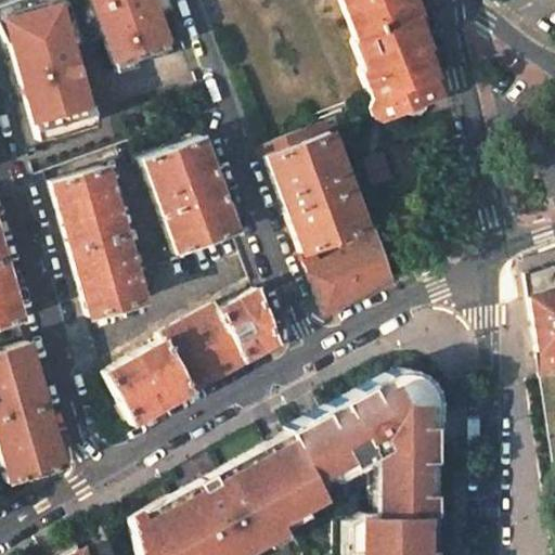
[(57,105),(27,0),(0,0),(0,24),(27,117),(57,105)]
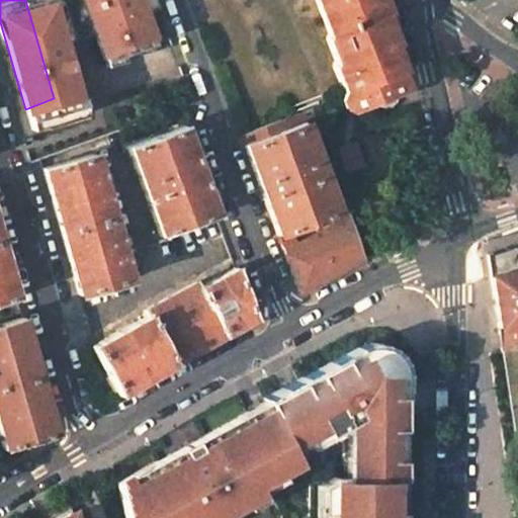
[(83,88),(58,0),(25,0),(54,98),(83,88)]
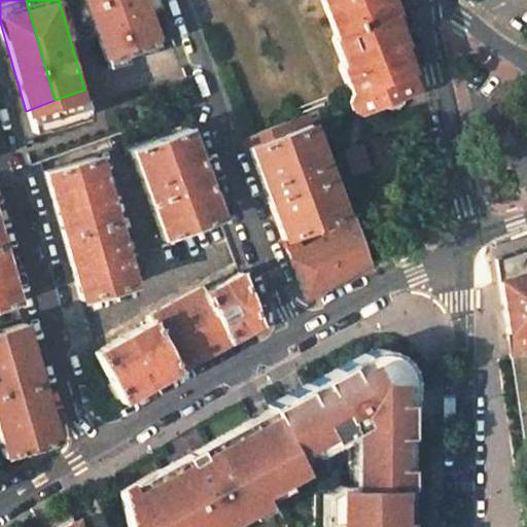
[(162,57),(140,0),(107,0),(132,68),(162,57)]
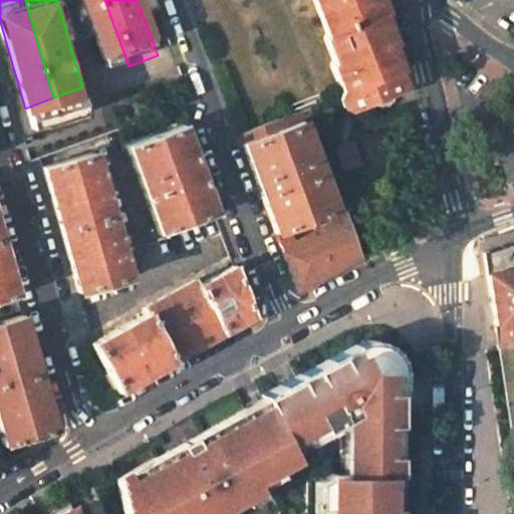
[(311,0),(326,38),(324,39),(332,65),(329,67),(338,91),(334,99),(337,107),(345,110),(362,102),(365,110),(371,112),(386,106),(388,102),(384,95),(400,88),(395,73),(398,71),(389,46),(392,45),(382,20),(386,19),(377,0),(311,0)]
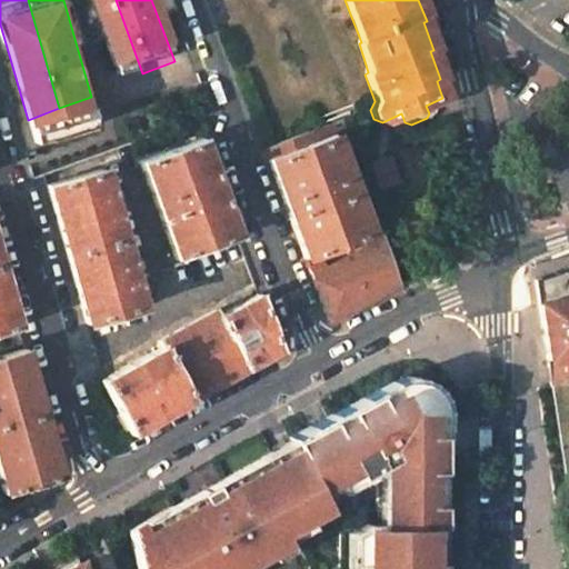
[(102,108),(97,95),(91,97),(59,108),(28,120),(17,123),(32,179),(43,175),(116,148),(102,108)]
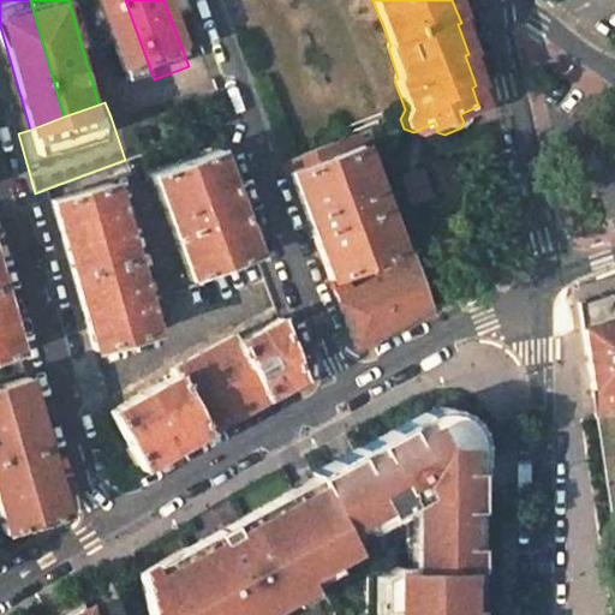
[(369,129),(286,160),(290,171),(362,144),(374,141),(369,129)]
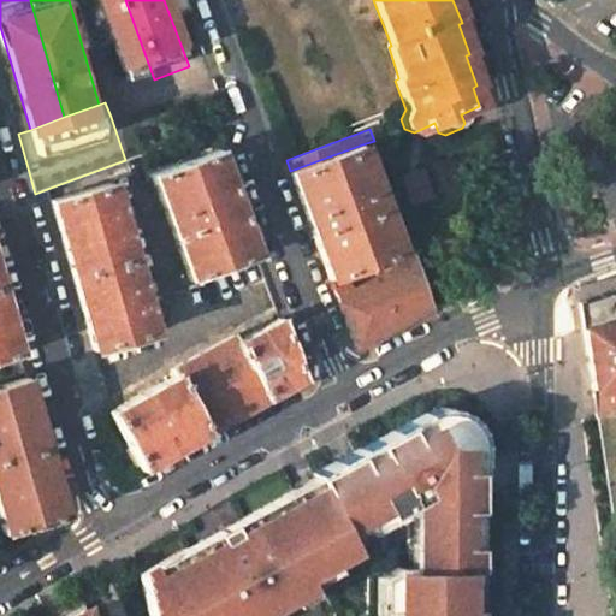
[(372,170),(362,144),(290,171),(330,279),(402,253),(372,170)]
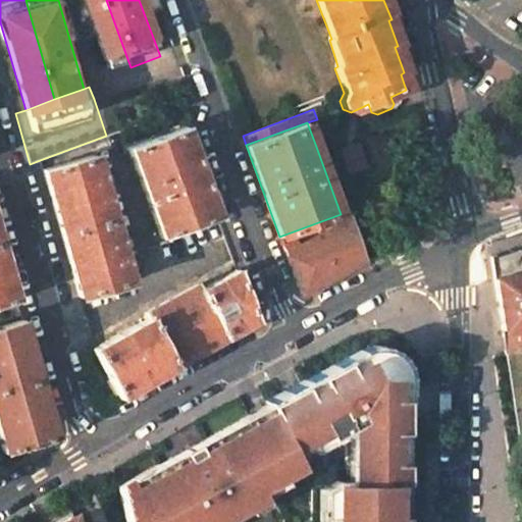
[(218,216),(185,125),(127,148),(161,239),(218,216)]
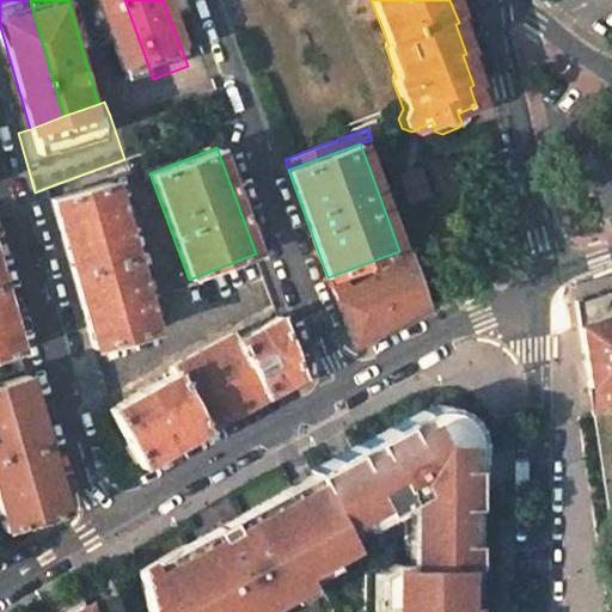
[(118,213),(109,182),(49,199),(60,234),(72,274),(130,256),(121,226),(120,227),(115,214),(118,213)]
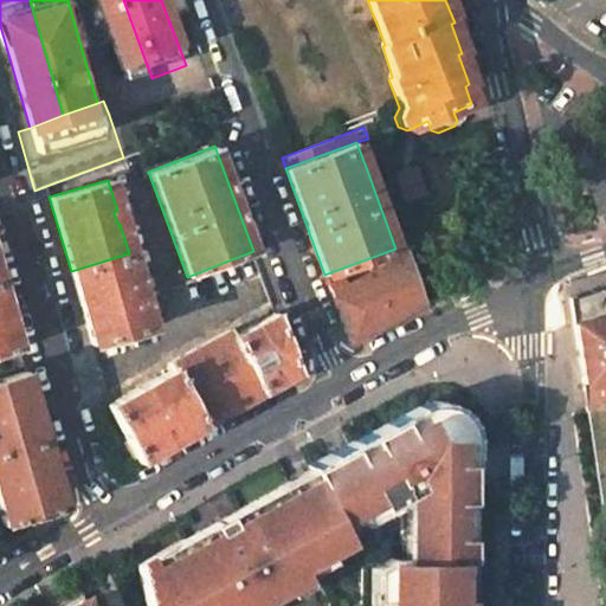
[(137,283),(129,253),(71,271),(81,307),(91,345),(150,328),(141,296),(139,297),(135,284),(137,283)]
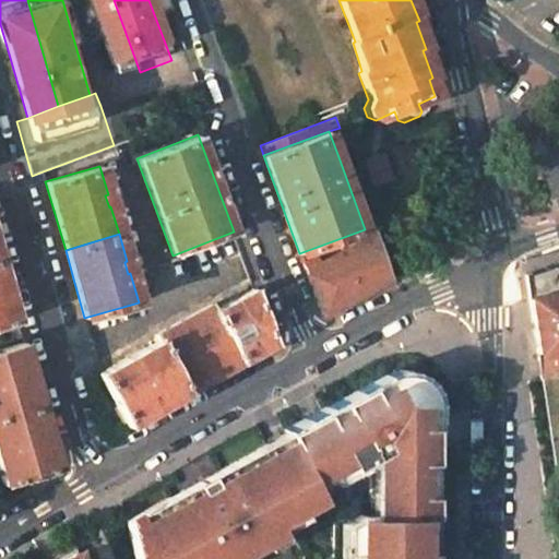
[(392,280),(378,236),(307,272),(323,318),(392,280)]
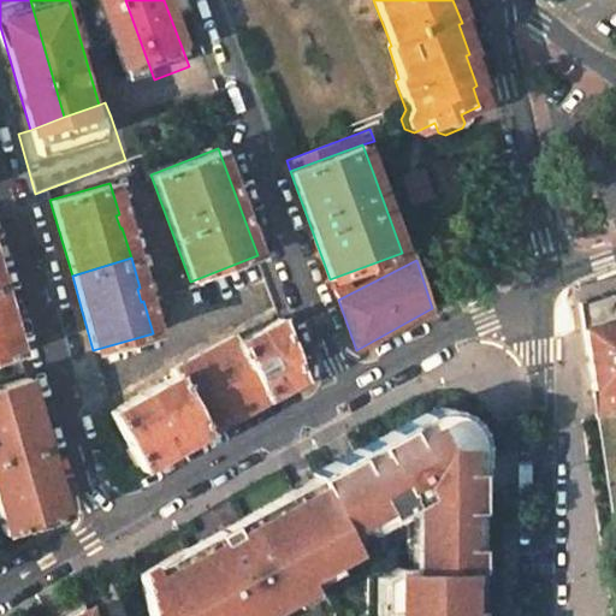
[(0,286),(0,359),(19,354),(9,314),(0,286)]
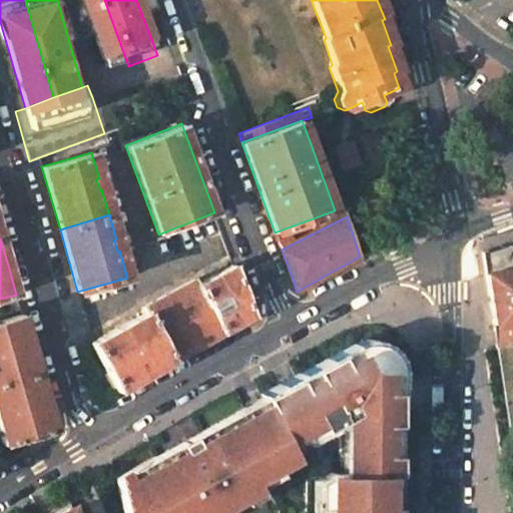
[(512,241),(482,252),(486,274),(512,265),(512,241)]
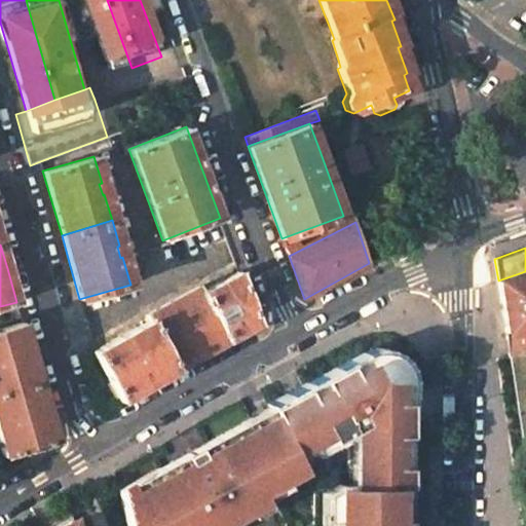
[(259,324),(239,271),(202,291),(230,340),(259,324)]
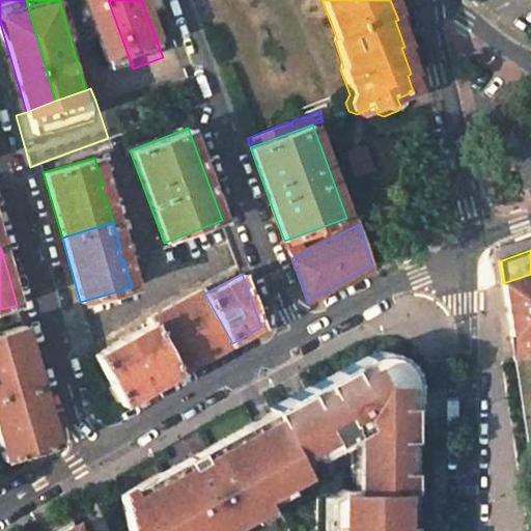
[(530,332),(530,274),(503,283),(511,335),(530,332)]
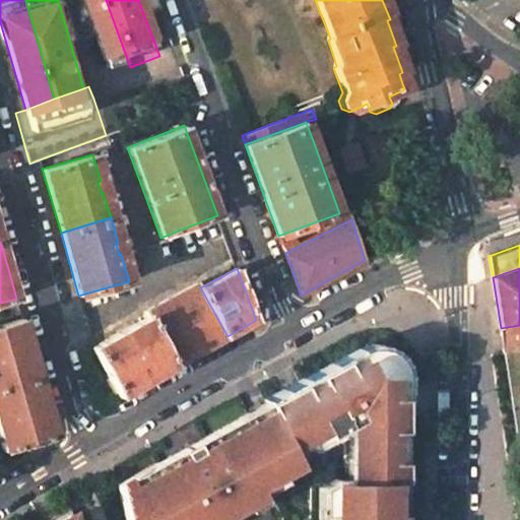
[(200,287),(197,282),(144,312),(147,317),(175,365),(228,336),(200,287)]
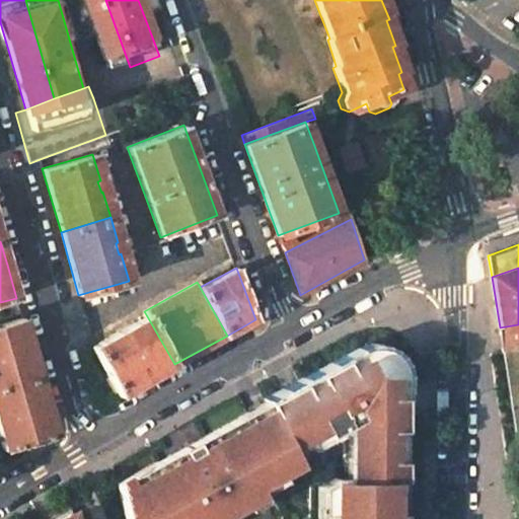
[(174,364),(147,316),(92,347),(119,396),(144,381),(174,364)]
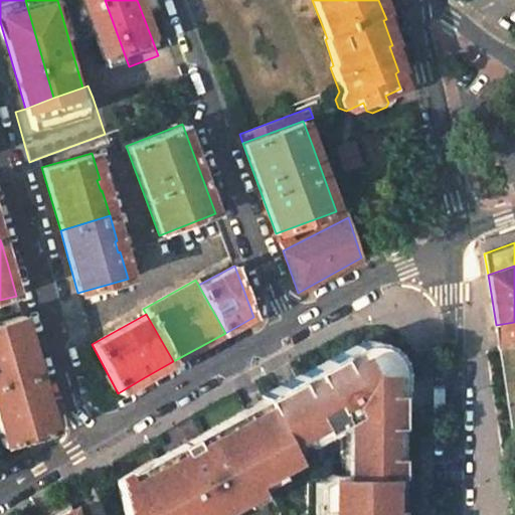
[(22,315),(0,321),(0,384),(38,373),(30,345),(22,315)]
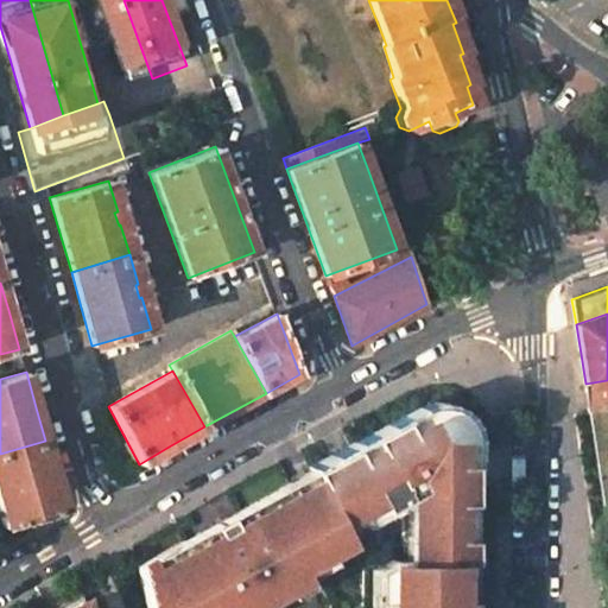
[(607,405),(607,386),(586,390),(589,413),(607,405)]
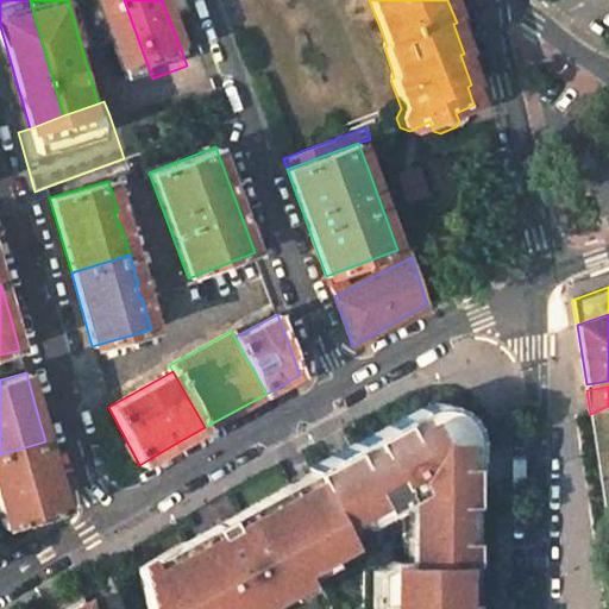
[(205,525),(139,562),(149,608),(265,608),(309,584),(303,570),(351,542),(362,565),(387,565),(387,608),(476,608),(475,437),(472,431),(469,424),(463,416),(458,412),(449,407),(437,405),(428,405),(418,408),(205,525)]
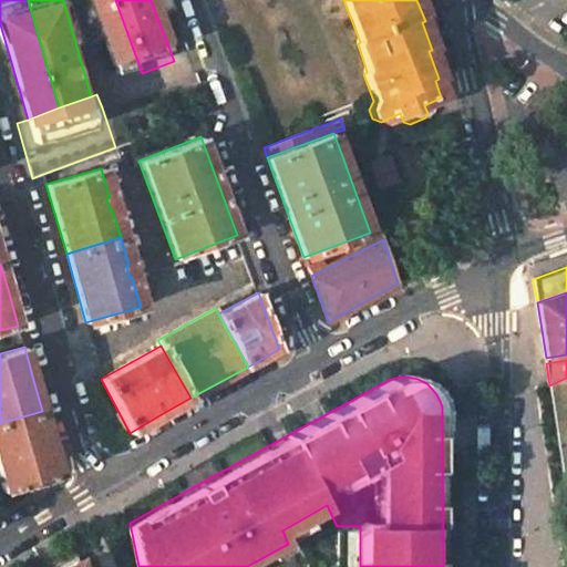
[(42,411),(0,423),(0,482),(2,492),(61,475),(52,443),(42,411)]
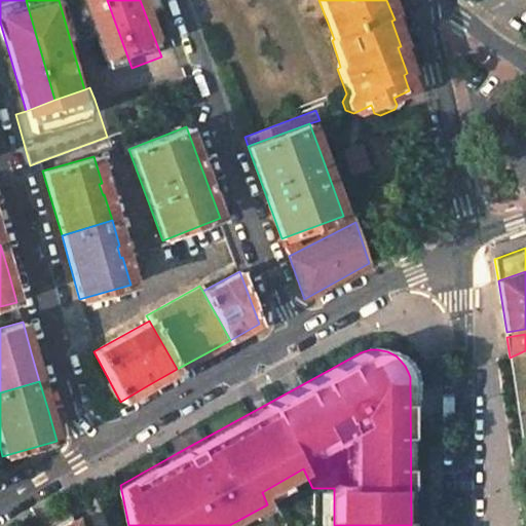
[(73,525),(72,516),(54,525),(73,525)]
